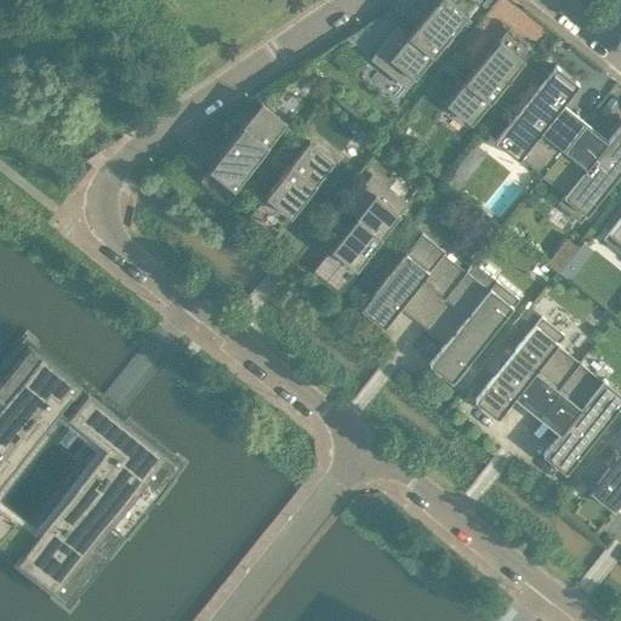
[(406,87),(477,1),(474,0),(436,0),(408,34),(397,26),(370,58),(406,87)]
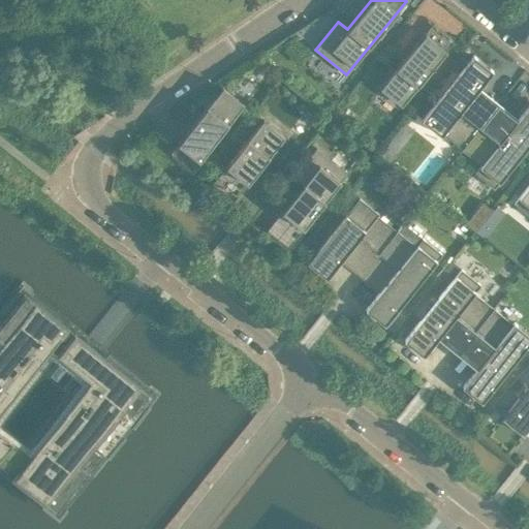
[(401,105),(446,50),(425,32),(379,88),(401,105)]
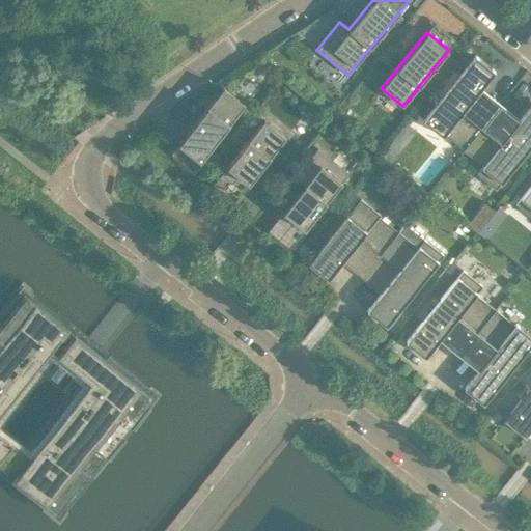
[(444,135),(464,150),(497,109),(477,93),(495,72),(475,56),(423,120),(443,136),(444,135)]
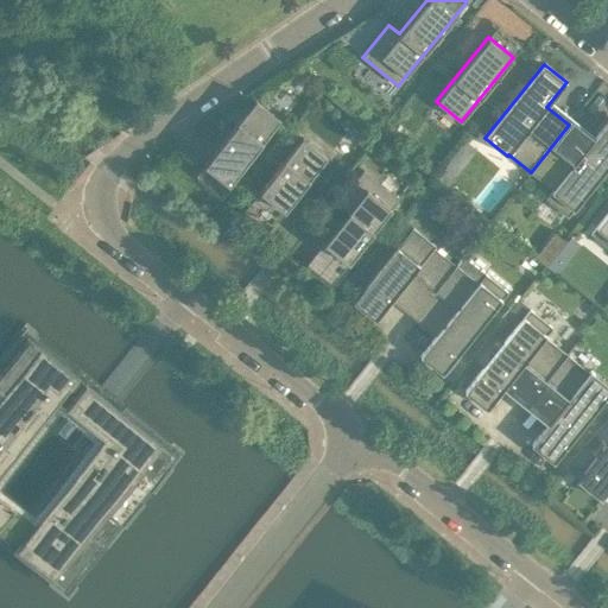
[(229,184),(280,120),(255,100),(204,164),(229,184)]
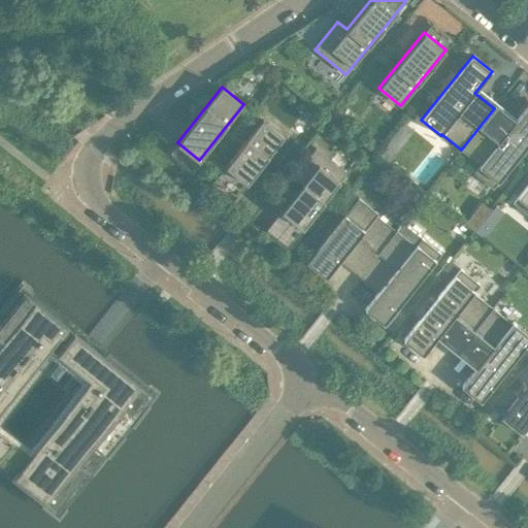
[(527,104),(513,124),(494,108),(461,150),(480,165),(473,172),(493,188),(527,143),(527,104)]
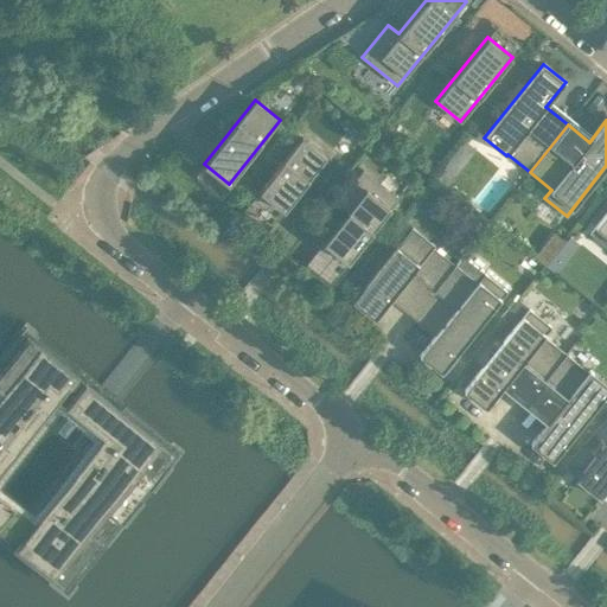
[(283,210),(326,157),(302,136),(260,190),(283,210)]
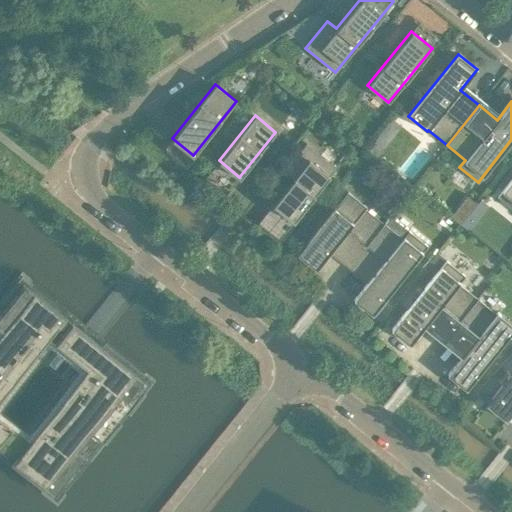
[(392,118),(367,149),(377,157),(402,126),(392,118)]
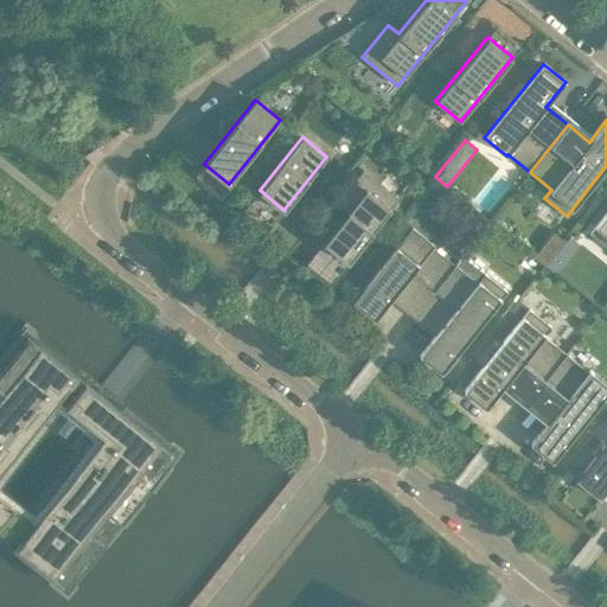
[(260,166),(248,181),(255,187),(267,171),(260,166)]
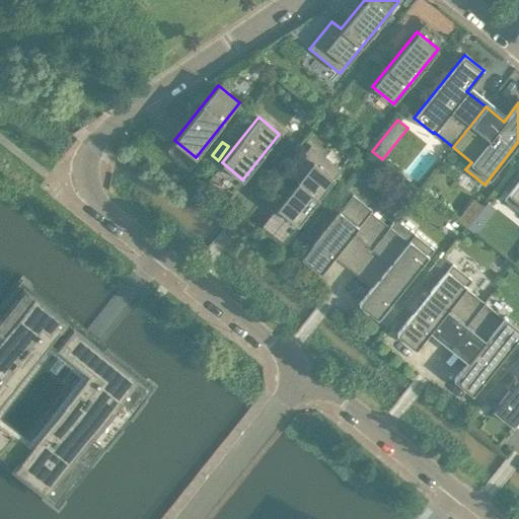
[(297,223),(341,170),(310,145),(288,173),(297,180),(277,207),(297,223)]
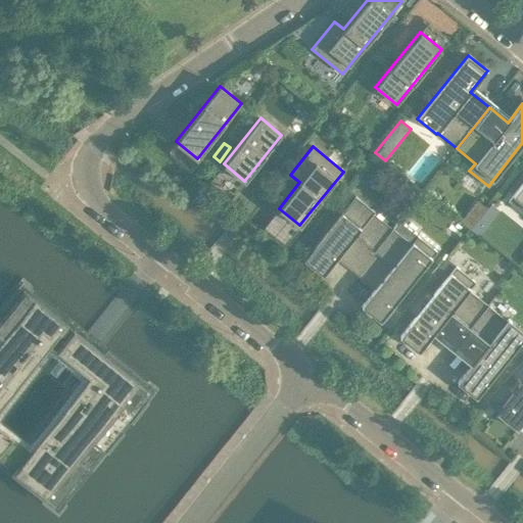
[(522,182),(513,195),(522,203),(522,182)]
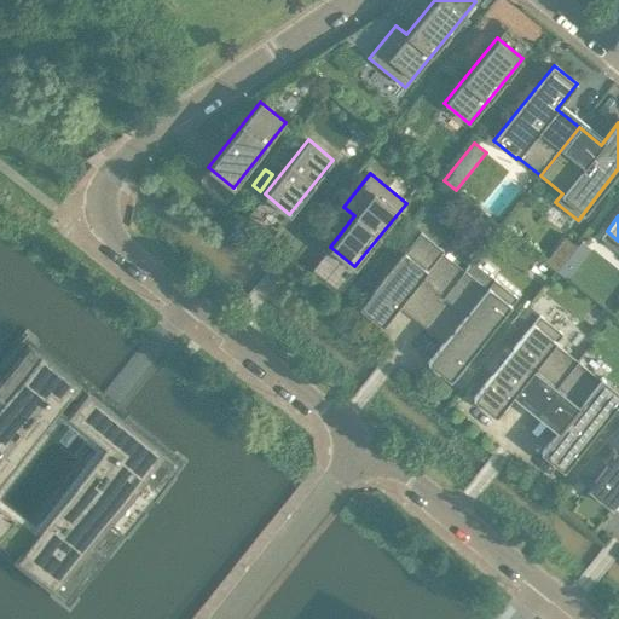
[(403,300),(426,318),(460,276),(437,258),(443,250),(420,232),(359,307),(382,325),(403,300)]
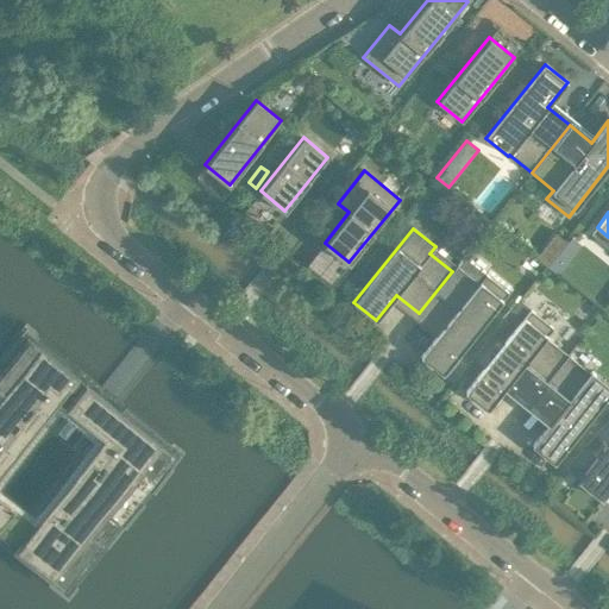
[(457,265),(452,271),(419,313),(441,331),(421,356),(443,374),(508,292),(487,274),(478,283),(457,265)]
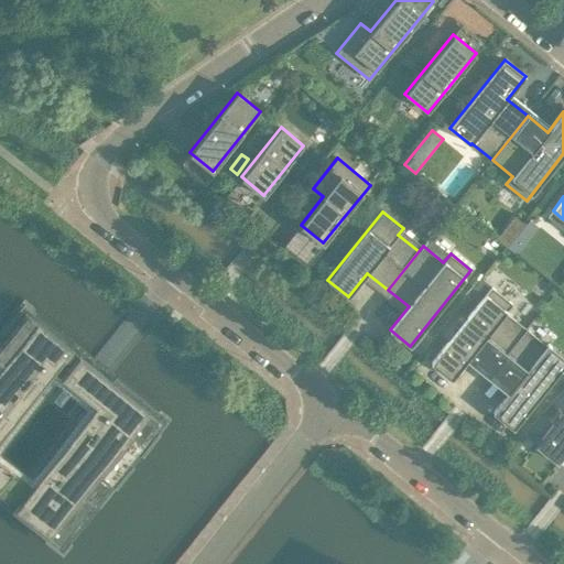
[(470,356),(490,372),(525,328),(506,312),(512,303),(491,286),(431,362),(452,379),(470,356)]
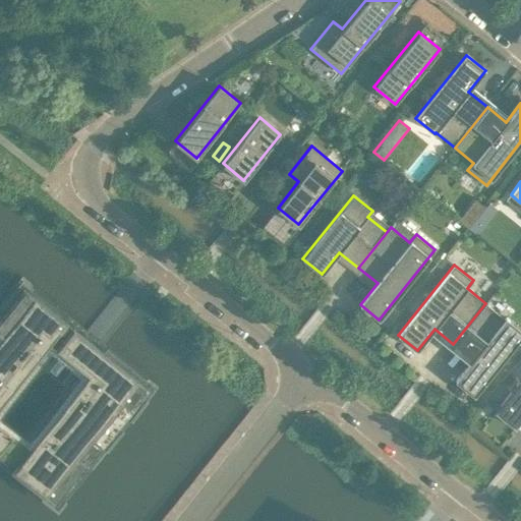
[(0,459),(11,468),(13,466),(56,501),(149,385),(22,284),(0,312),(0,459)]
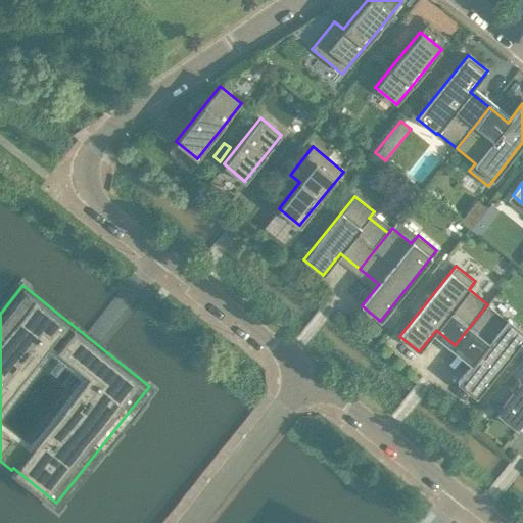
[(487,304),(455,345),(474,361),(457,382),(476,397),(522,338),(522,330),(508,319),(507,320),(487,304)]
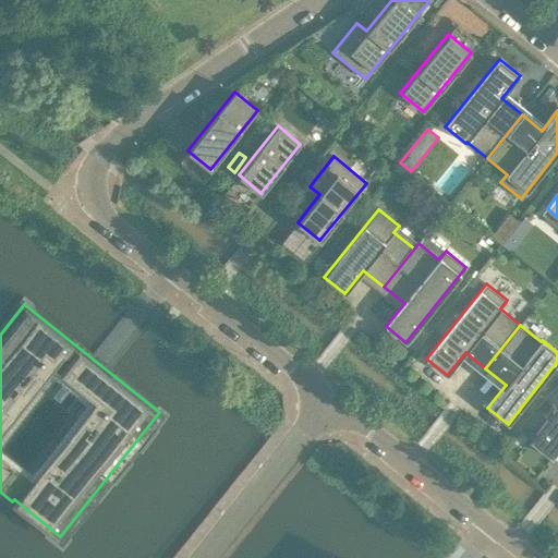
[(557,402),(535,433),(533,436),(549,450),(555,455),(557,449),(557,402)]
